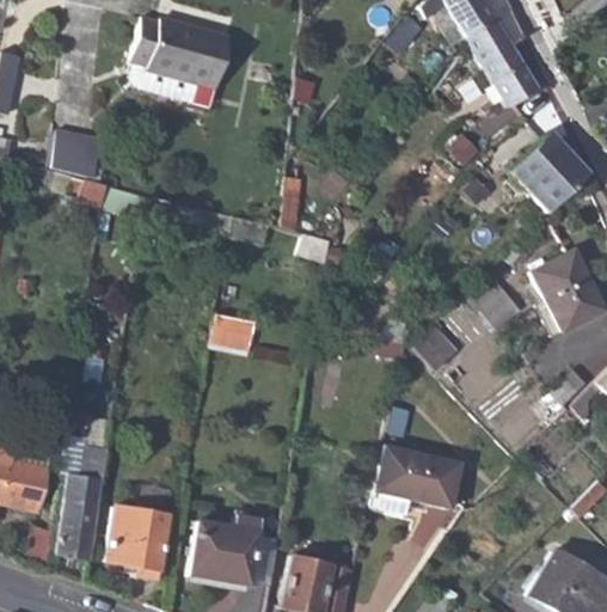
[(427,19),(431,17),(445,8),(465,38),(513,8),(508,0),(427,0),(423,2),(421,6),(427,19)]
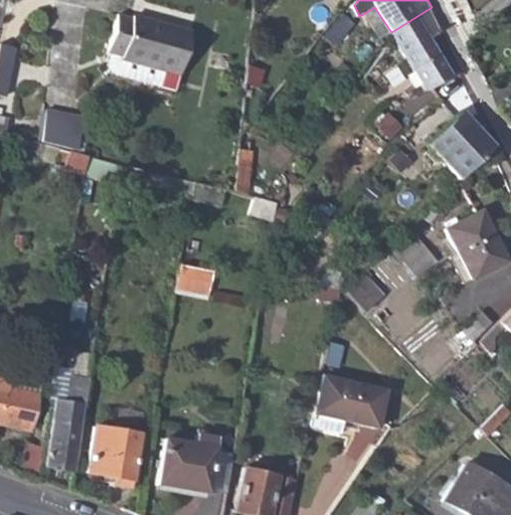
[(374,7),(363,14),(378,39),(391,32),(374,7)]
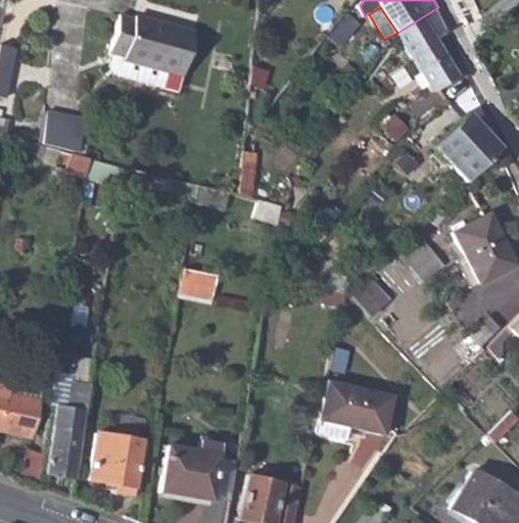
[(438,7),(397,33),(437,94),(462,78),(444,50),(439,39),(451,33),(438,7)]
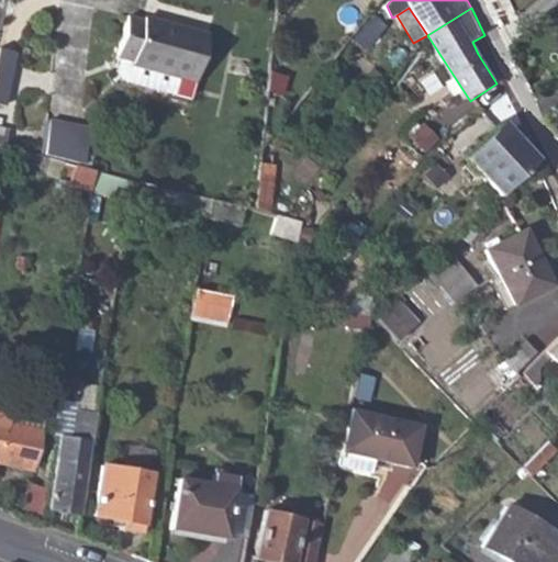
[(280,12),(278,30),(288,18),(280,12)]
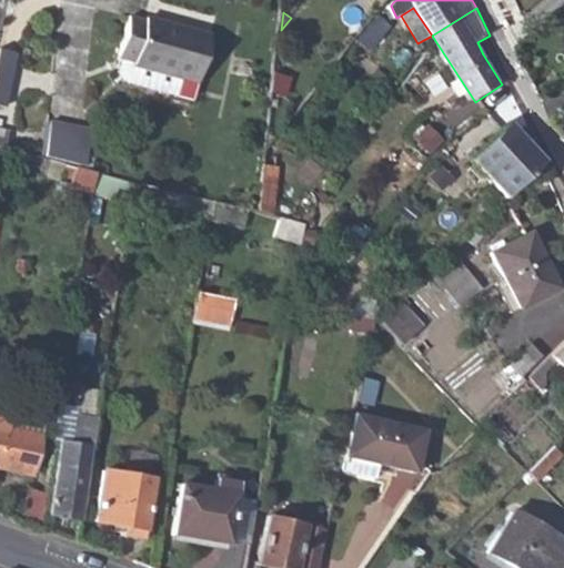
[(123,59),(120,73),(130,84),(179,95),(183,79),(200,83),(213,33),(148,18),(148,20),(132,17),(122,58),(123,59)]
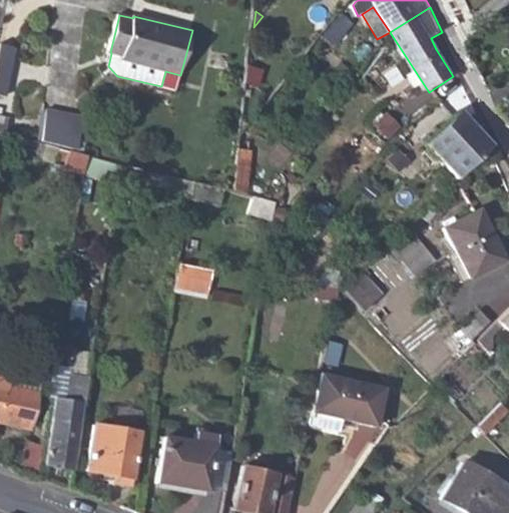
[(17,45),(0,42),(0,44),(0,92),(7,94),(17,45)]
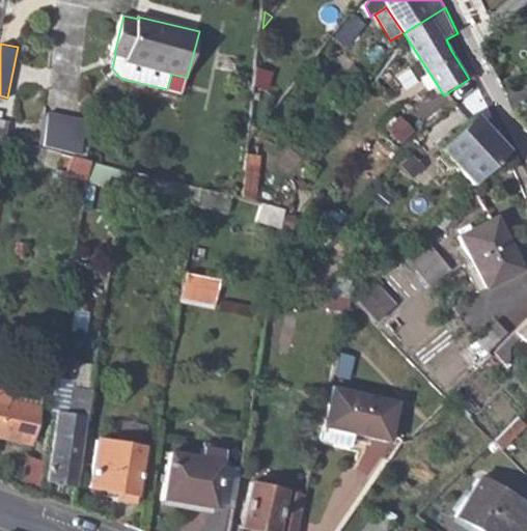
[(257,65),(255,84),(270,86),(271,67),(257,65)]
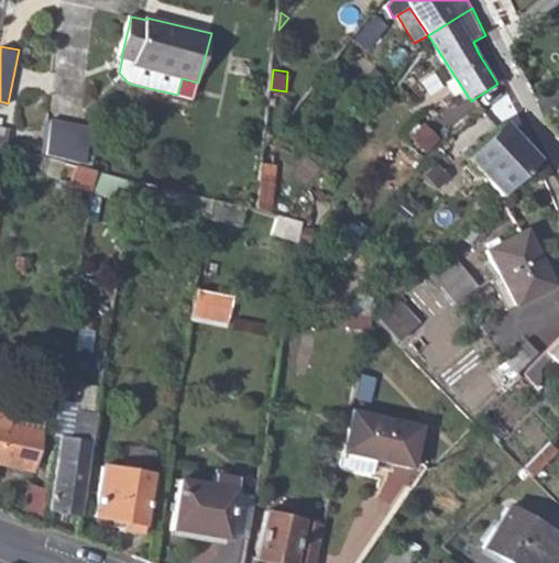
[(558,90),(547,102),(555,118),(558,114),(558,90)]
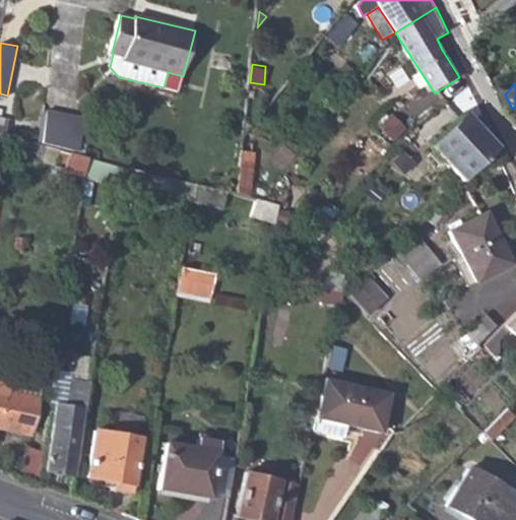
[(250,86),(247,106),(257,107),(258,87),(250,86)]
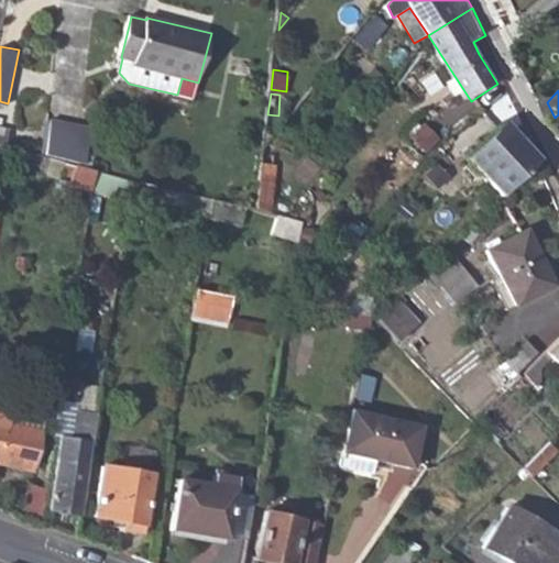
[(56,116),(46,154),(94,167),(97,154),(89,152),(96,127),(56,116)]
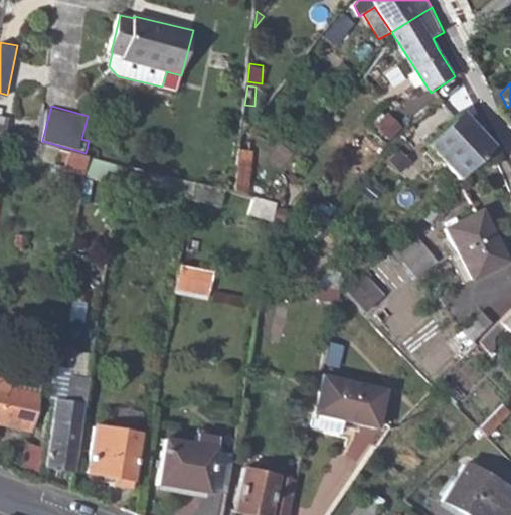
[(441,131),(473,167),(495,147),(462,111),(441,131)]
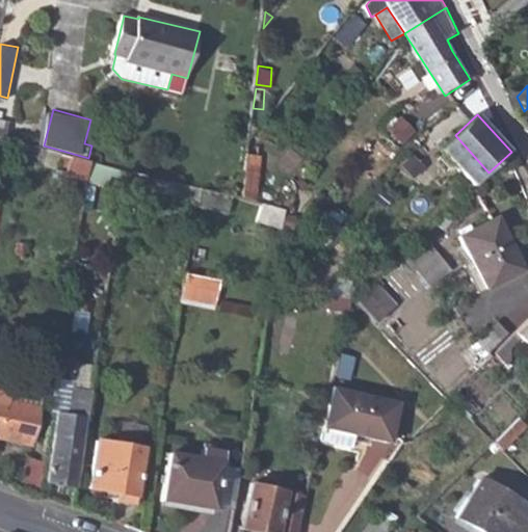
[(0,117),(0,136),(8,138),(11,122),(0,117)]
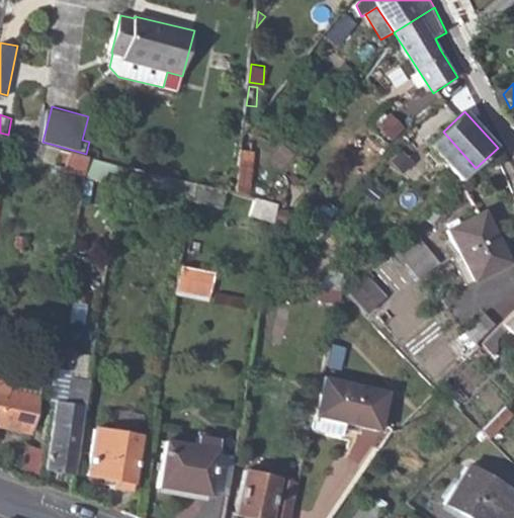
[(244,117),(243,135),(253,122),(244,117)]
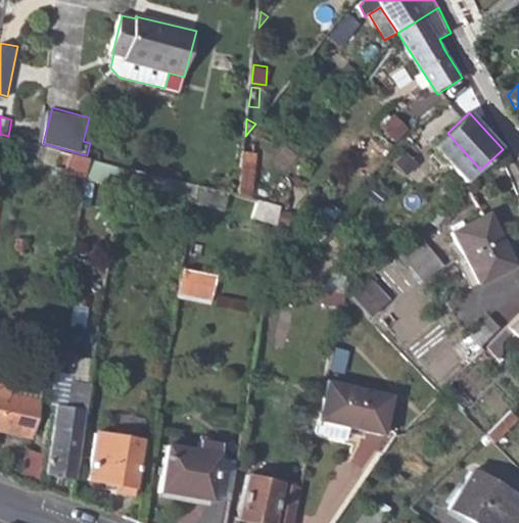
[(8,136),(6,144),(14,145),(15,138),(8,136)]
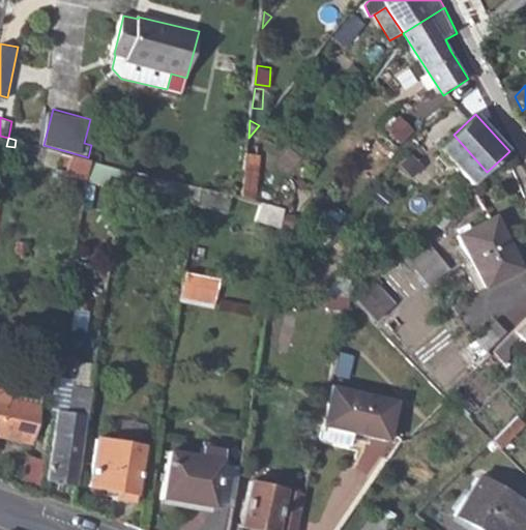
[(246,151),(241,197),(255,201),(261,153),(246,151)]
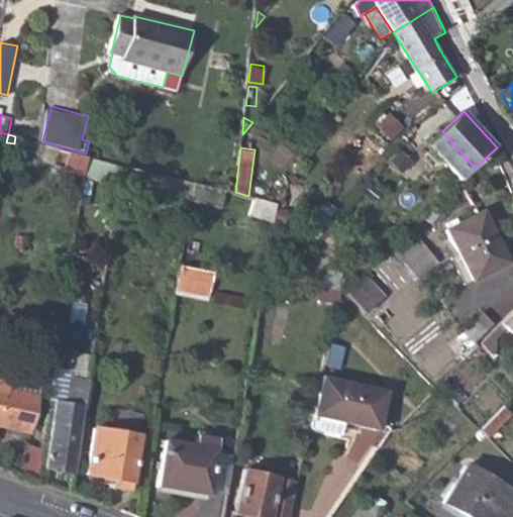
[(74,152),(68,173),(89,177),(92,158),(74,152)]
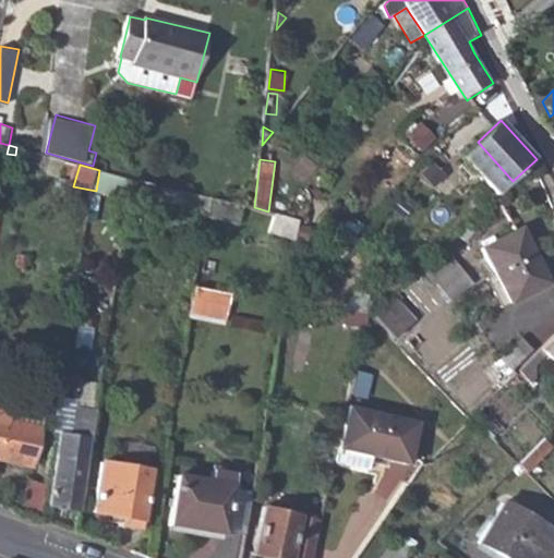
[(137,180),(133,202),(154,206),(155,197),(164,199),(165,185),(137,180)]
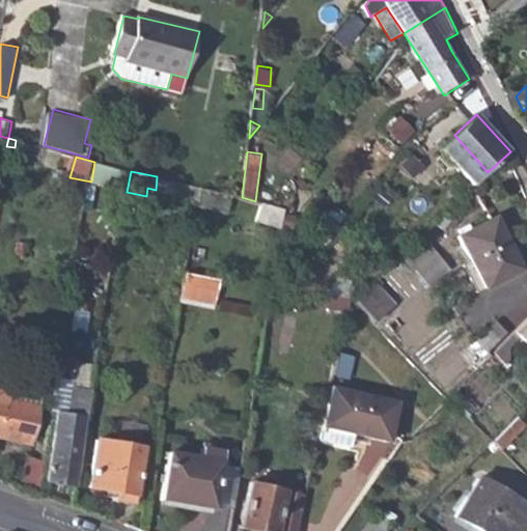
[(204,188),(200,207),(231,215),(236,196),(204,188)]
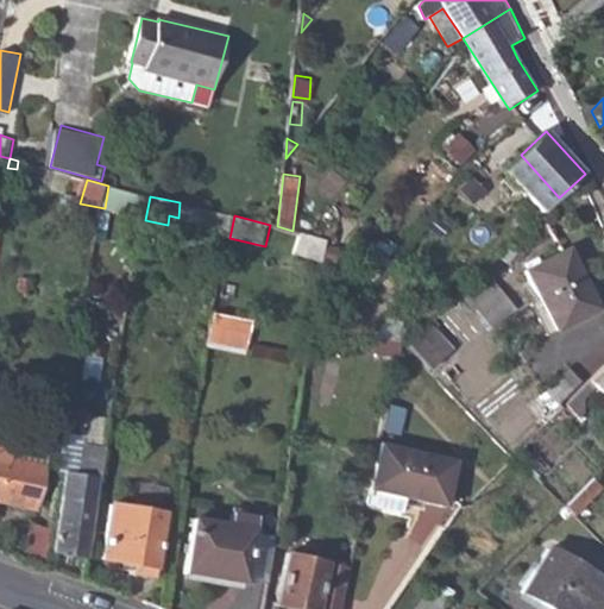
[(301,233),(296,255),(322,261),(326,239),(301,233)]
